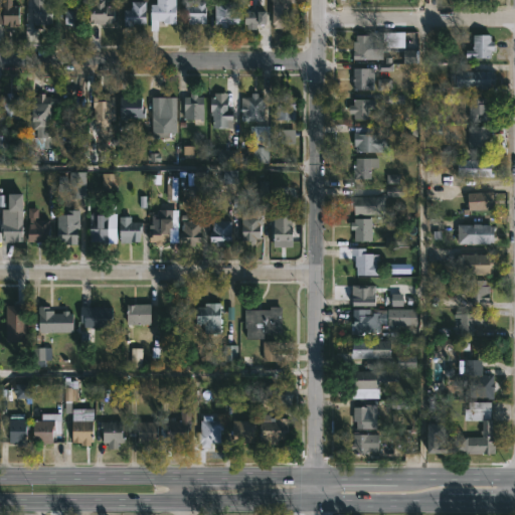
[(12,0),(12,6),(20,6),(19,24),(13,24),(13,28),(5,27),(6,24),(3,24),(3,0),(12,0)]
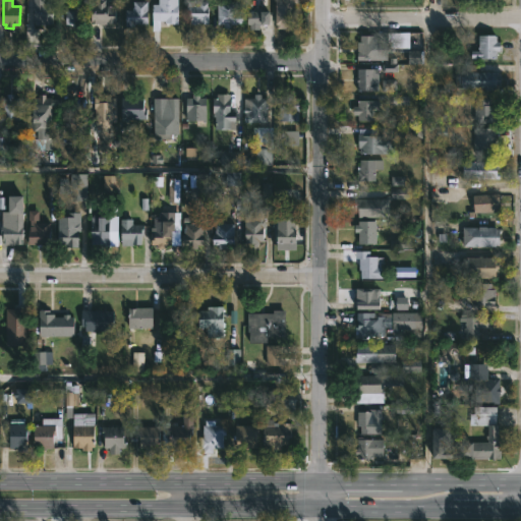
[(45,0),(45,3),(54,3),(54,24),(35,24),(35,0),(45,0)]
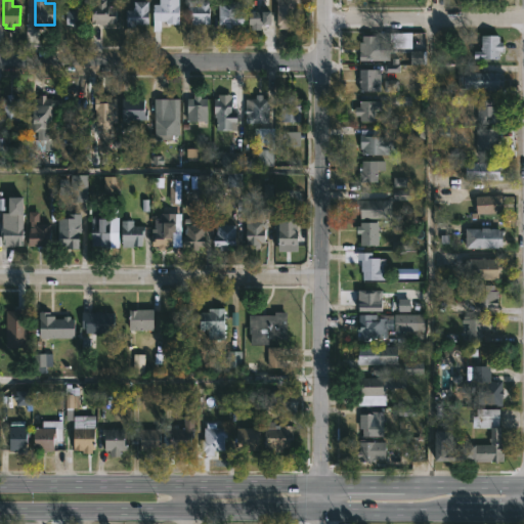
[(106,0),(106,6),(117,6),(117,24),(108,24),(108,26),(92,24),(92,6),(97,5),(97,0),(106,0)]
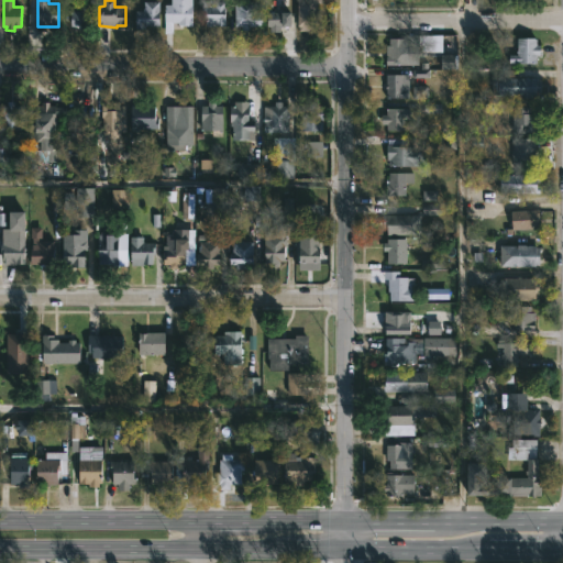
[(192,0),(194,25),(178,26),(178,22),(173,22),(173,34),(165,34),(165,4),(172,4),(172,0),(192,0)]
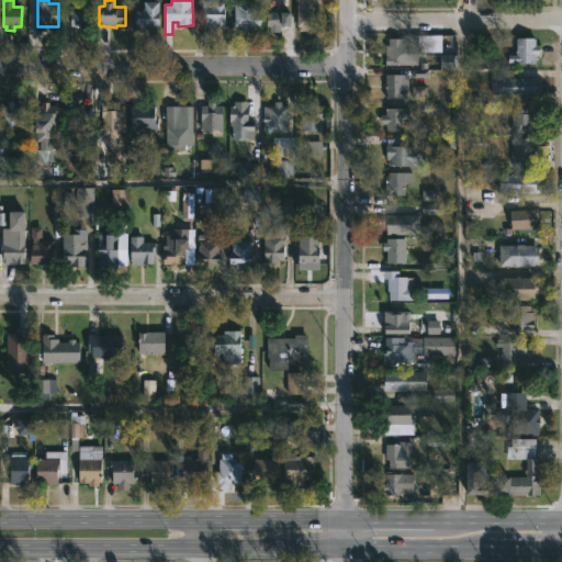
[(256,0),(256,14),(262,14),(262,25),(249,26),(249,30),(242,30),(242,26),(234,26),(235,0),(256,0)]
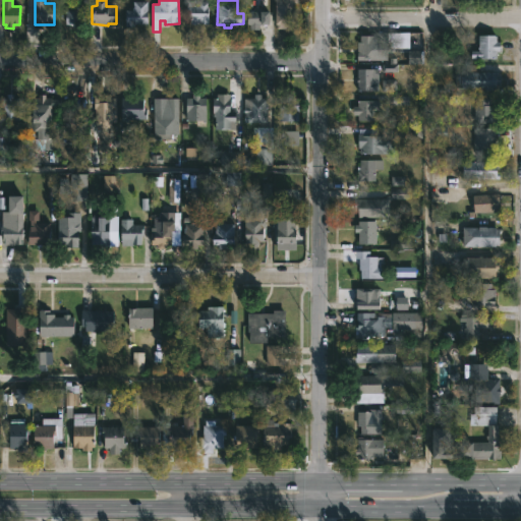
[(299,0),(299,3),(296,3),(295,24),(294,24),(294,29),(279,29),(279,25),(277,25),(277,0),(299,0)]
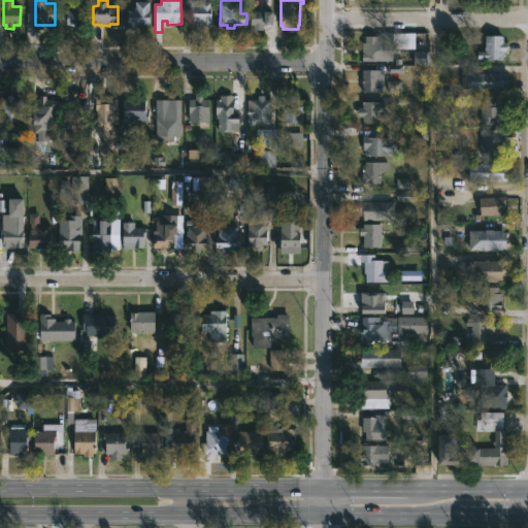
[(88,25),(67,25),(67,10),(77,10),(78,1),(88,2),(88,25)]
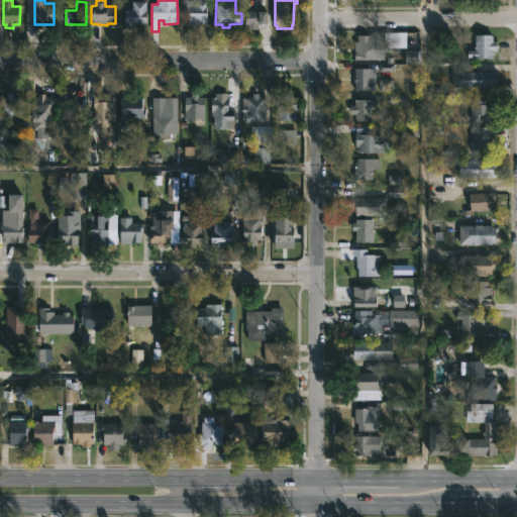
[(128,26),(124,26),(124,10),(132,10),(132,1),(147,1),(146,24),(134,24),(134,26),(128,26)]
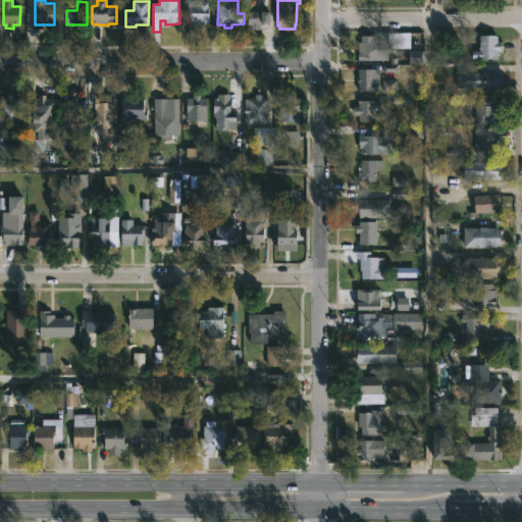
[(210,1),(210,24),(192,24),(192,20),(188,20),(188,12),(187,12),(187,6),(189,6),(189,1),(210,1)]
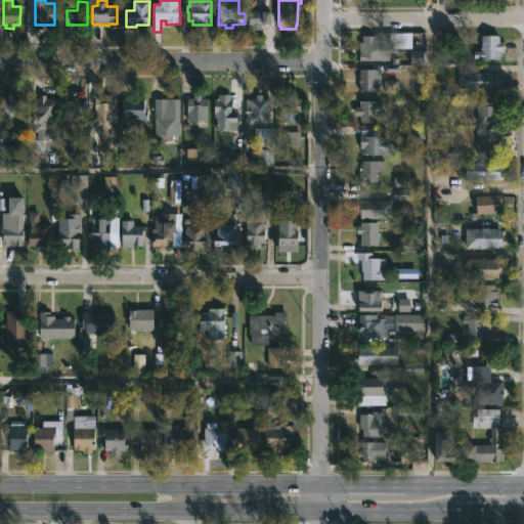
[(260,25),(260,29),(251,29),(251,25),(249,25),(249,11),(273,11),(272,25),(260,25)]
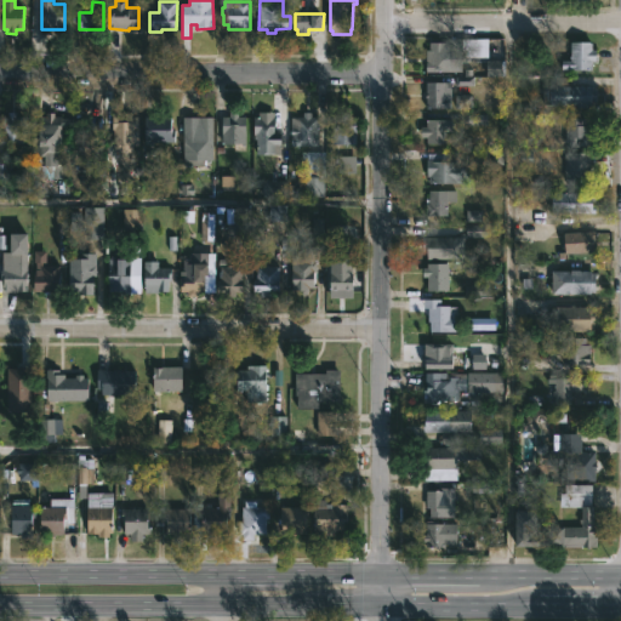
[(462,70),(427,72),(426,50),(431,50),(431,41),(444,41),(444,38),(488,38),(488,57),(463,58),(462,70)]
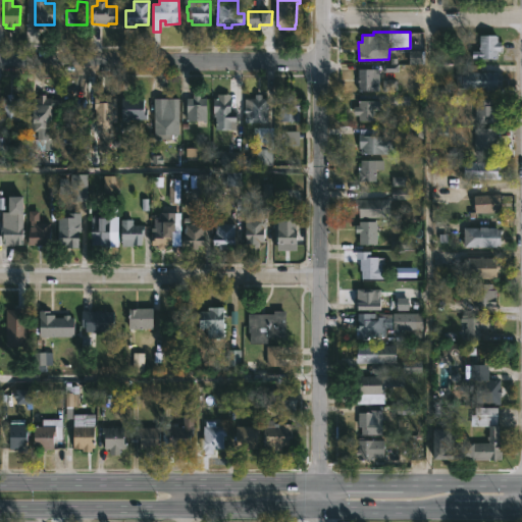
[(499,36),(500,38),(499,38),(499,42),(503,42),(503,52),(499,52),(499,59),(477,58),(477,60),(473,59),(473,51),(480,51),(480,35),(499,36)]
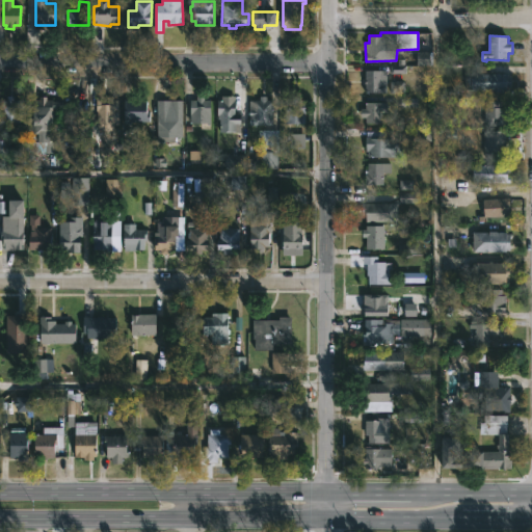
[(431,52),(416,52),(416,65),(431,65),(431,52)]
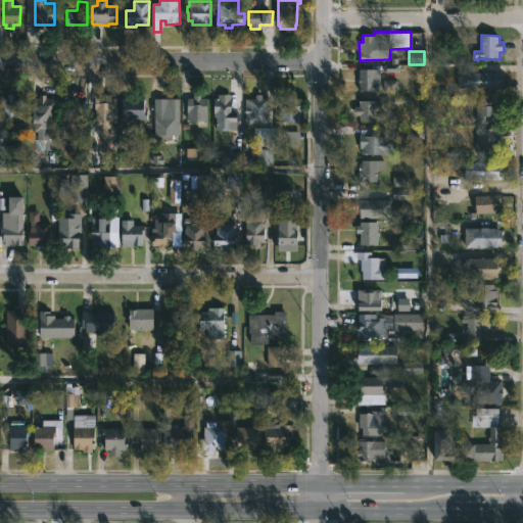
[(481,70),(481,73),(500,73),(500,76),(504,76),(503,85),(501,85),(501,89),(465,88),(465,87),(458,86),(458,73),(469,73),(469,64),(481,64),(481,70)]
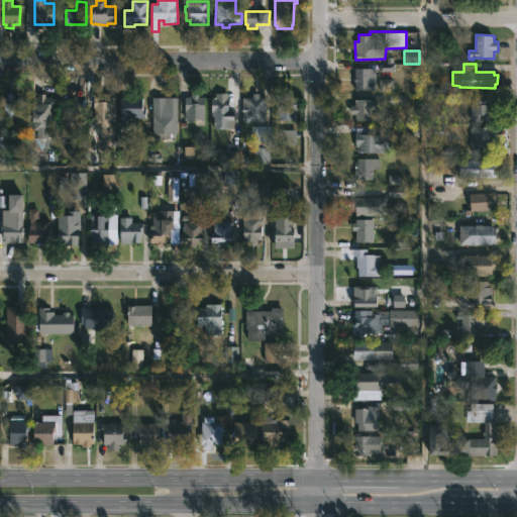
[(376,92),(354,92),(355,69),(376,69),(376,92)]
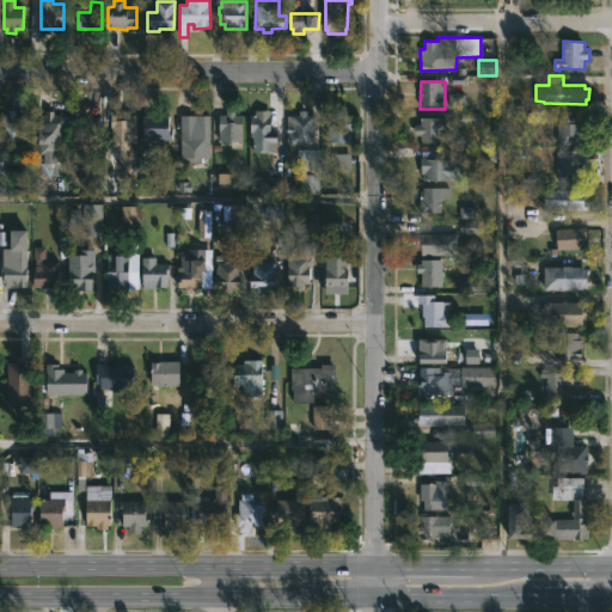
[(234,111),(234,115),(243,115),(243,142),(219,141),(220,115),(226,115),(226,110),(234,111)]
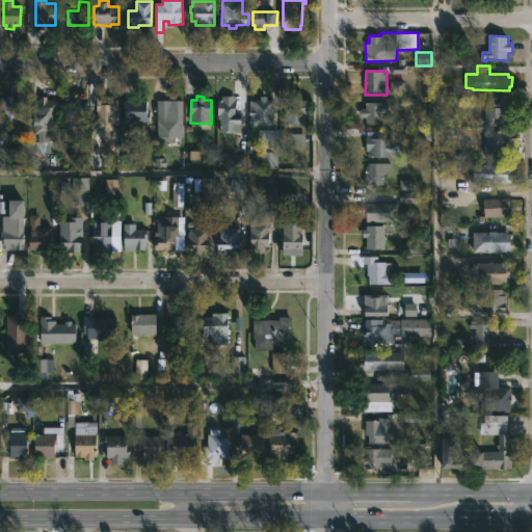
[(15,97),(15,100),(21,100),(21,123),(1,123),(1,112),(0,112),(0,104),(1,100),(6,100),(6,97),(15,97)]
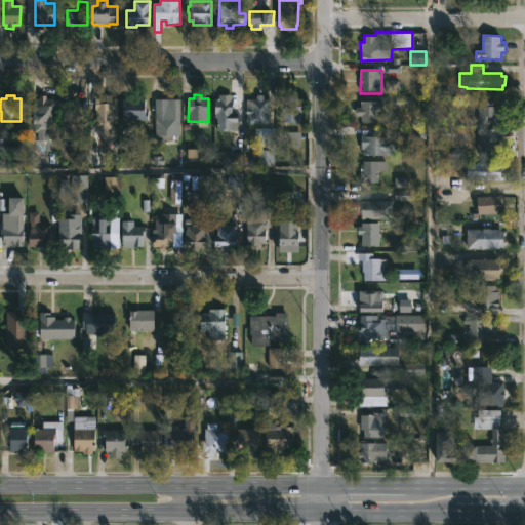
[(46,95),(46,98),(62,101),(62,109),(52,108),(52,130),(36,129),(36,140),(28,140),(29,110),(34,110),(34,99),(39,99),(39,95),(46,95)]
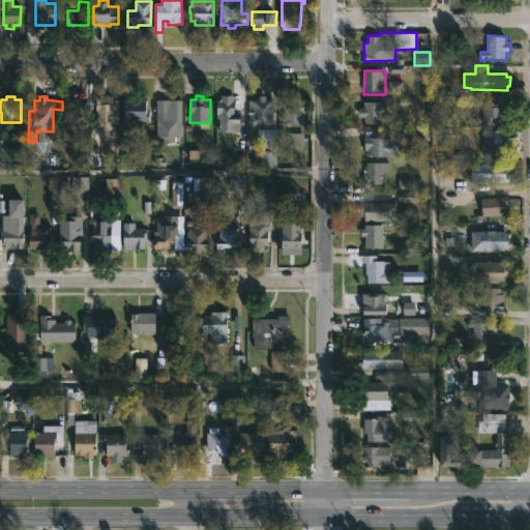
[(113,96),(113,99),(115,99),(114,129),(97,129),(95,99),(101,99),(101,96),(113,96)]
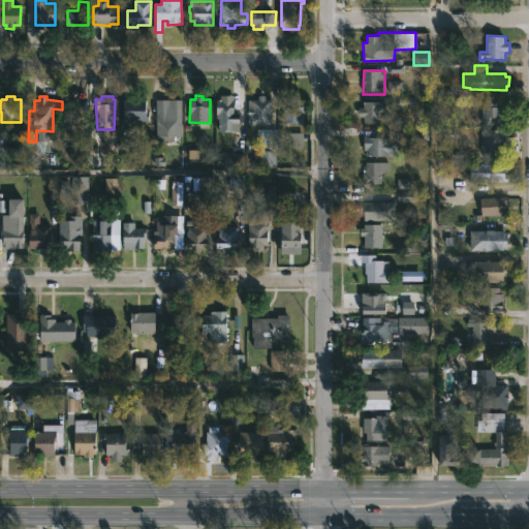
[(266,96),(266,99),(272,100),(272,124),(251,124),(251,117),(248,117),(248,99),(258,99),(258,96),(266,96)]
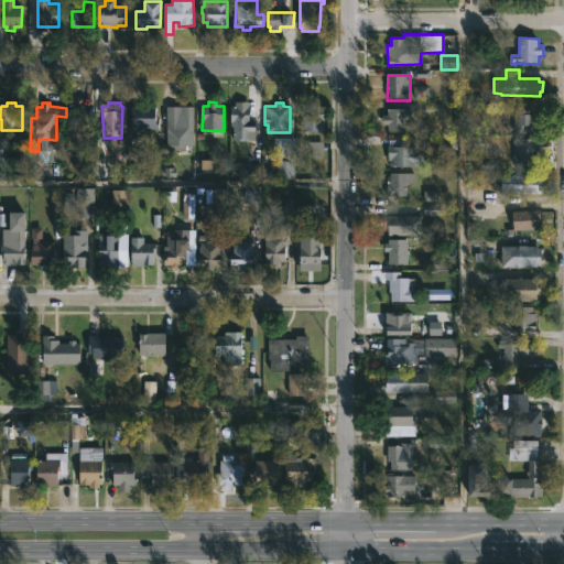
[(317,102),(317,106),(325,107),(324,131),(303,131),(303,107),(308,107),(308,102),(317,102)]
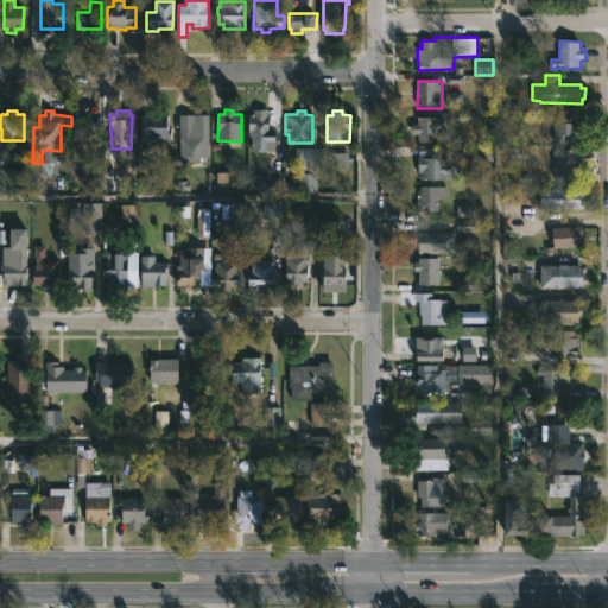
[(158,114),(158,118),(163,118),(163,114),(168,114),(169,128),(172,127),(172,140),(143,140),(143,114),(150,114),(150,118),(152,118),(152,114),(158,114)]
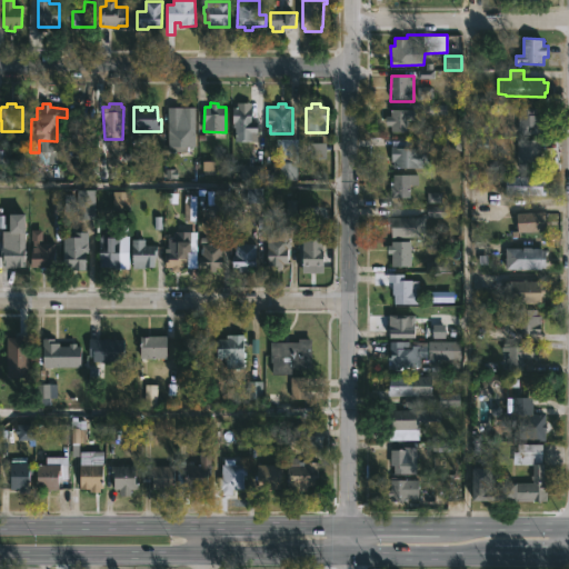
[(252,107),(251,122),(258,122),(258,141),(235,141),(235,128),(232,128),(232,107),(252,107)]
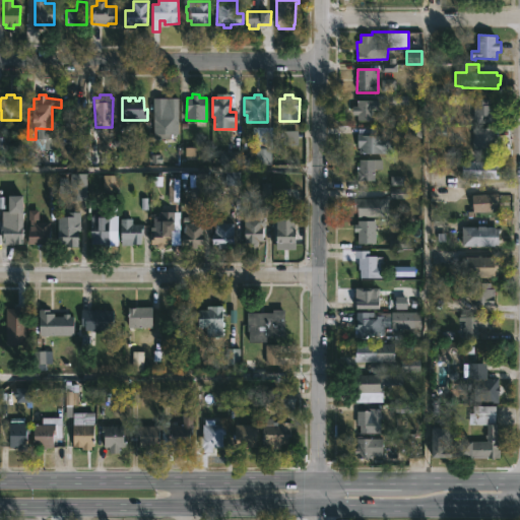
[(171,133),(171,139),(156,139),(156,134),(154,134),(154,99),(179,99),(179,134),(171,133)]
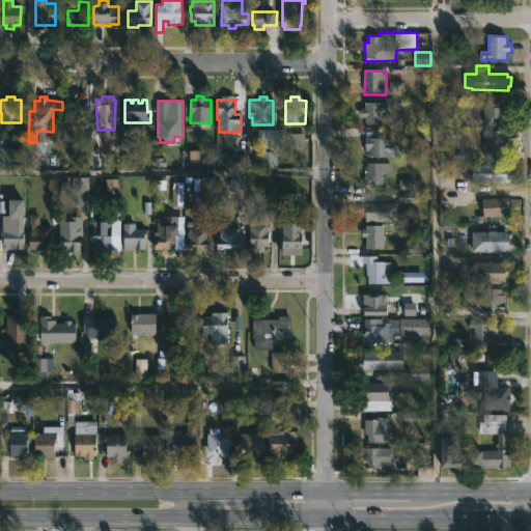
[(502,102),(502,107),(508,108),(508,118),(505,118),(505,126),(484,124),(484,102),(502,102)]
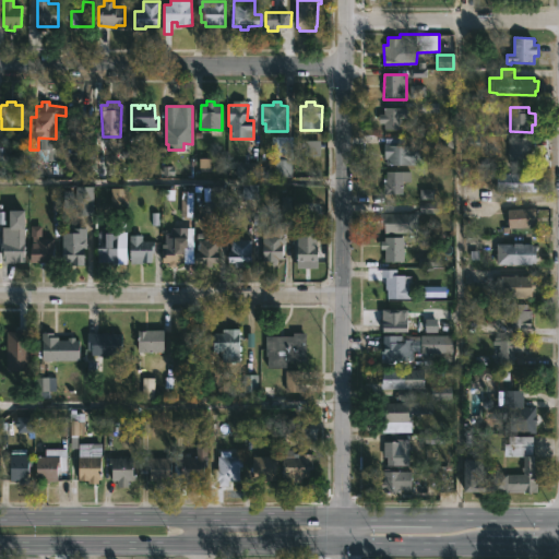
[(408,108),(407,129),(384,129),(384,125),(378,125),(378,114),(385,114),(385,108),(408,108)]
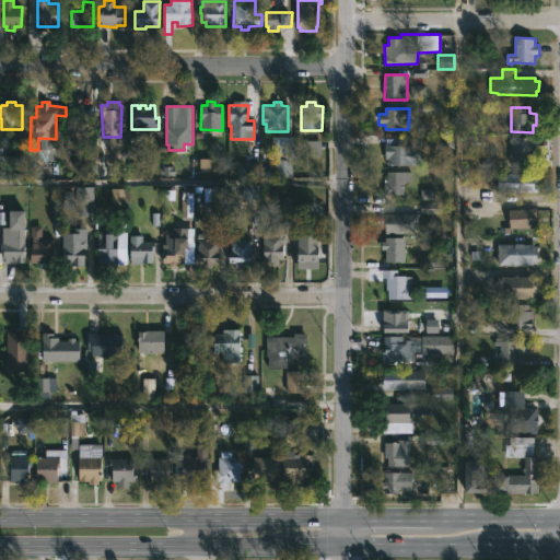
[(418,137),(418,147),(424,147),(424,165),(385,165),(386,144),(403,144),(403,137),(418,137)]
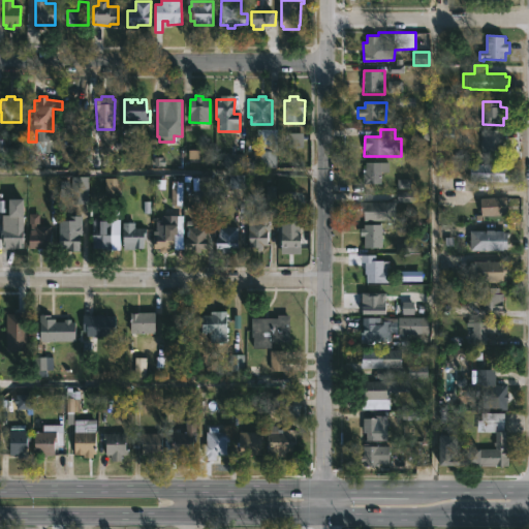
[(504,154),(483,154),(481,131),(504,129),(504,154)]
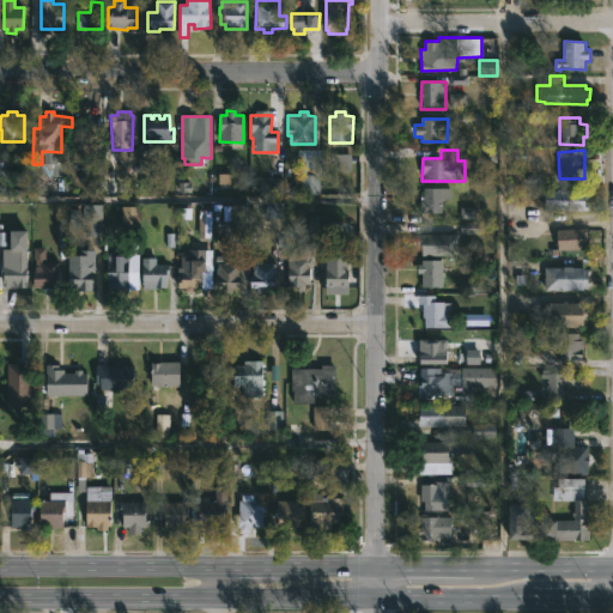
[(350,155),(333,155),(334,171),(351,171),(350,155)]
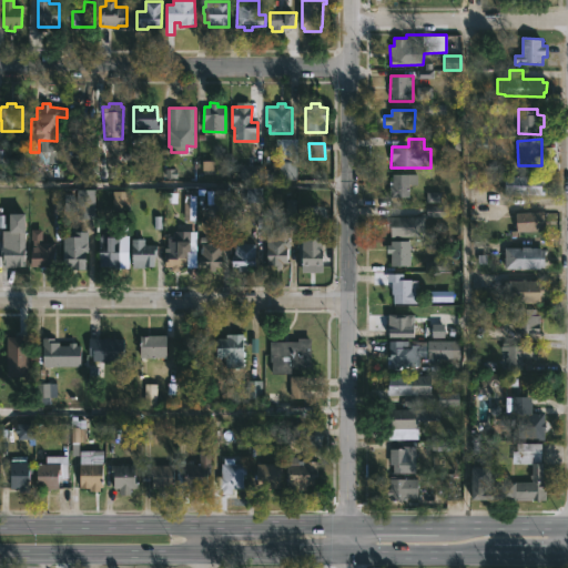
[(297,180),(279,179),(279,162),(292,163),(292,148),(297,148),(297,180)]
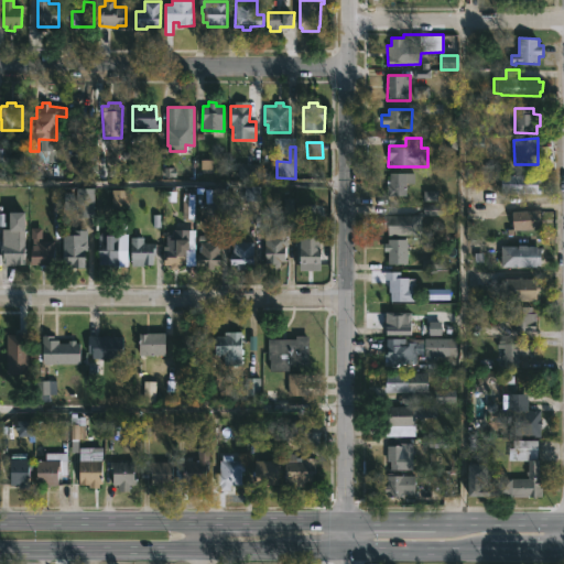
[(0,162),(10,163),(10,150),(0,149),(0,162)]
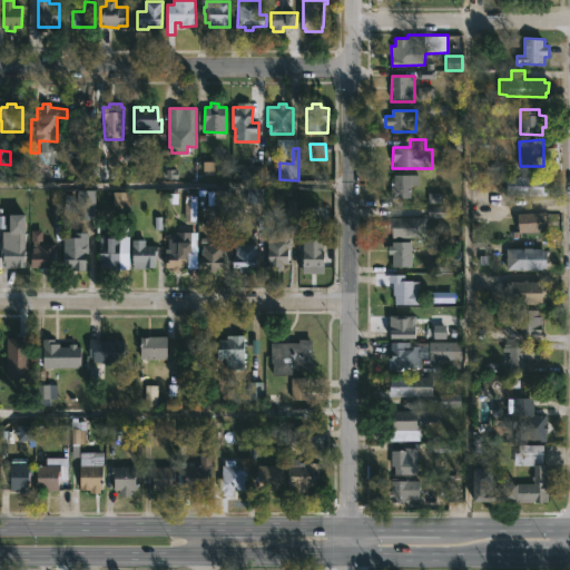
[(263,166),(241,166),(241,182),(263,182),(263,166)]
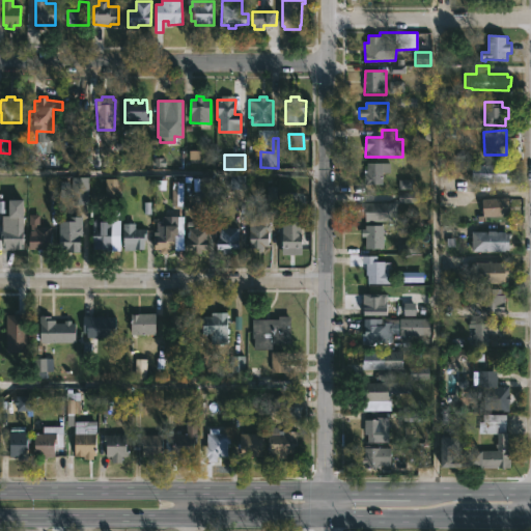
[(383,186),(365,186),(365,170),(367,170),(367,163),(391,163),(391,173),(383,173),(383,186)]
